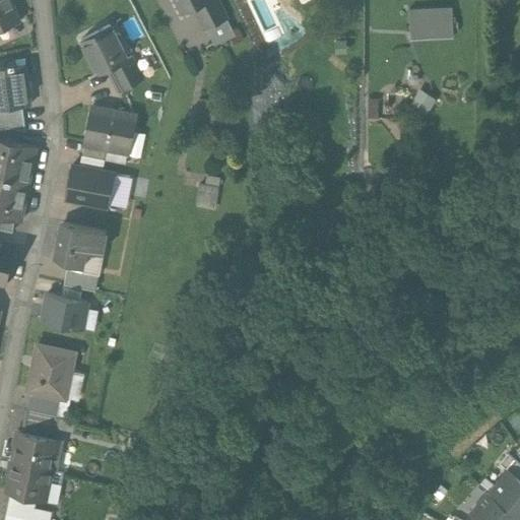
[(0,0),(0,33),(19,24),(8,0),(0,0)]
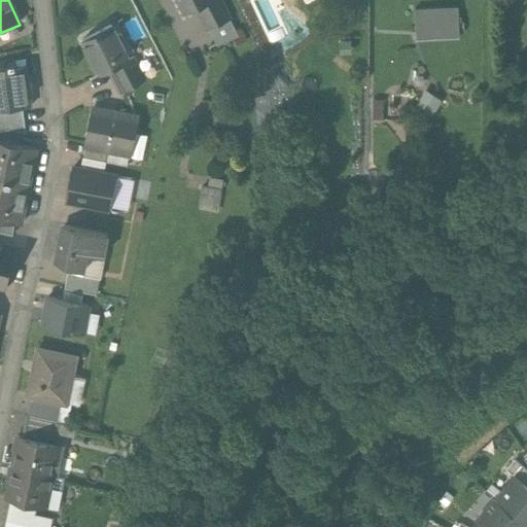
[(211,0),(175,0),(184,18),(198,10),(213,2),(212,1),(211,0)]
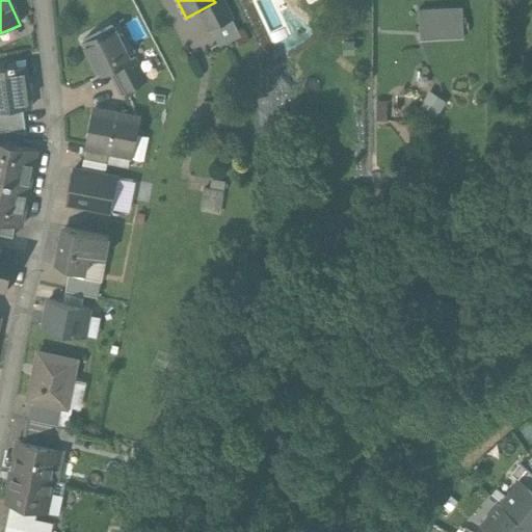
[(219,0),(216,0),(214,1),(215,2),(200,10),(211,32),(231,22),(219,0)]
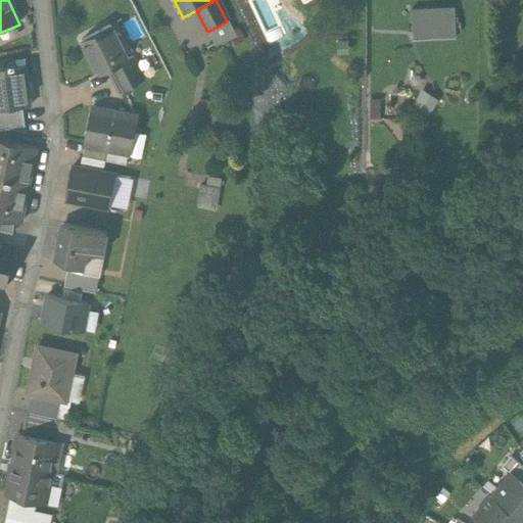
[(454,4),(412,7),(414,36),(456,33),(454,4)]
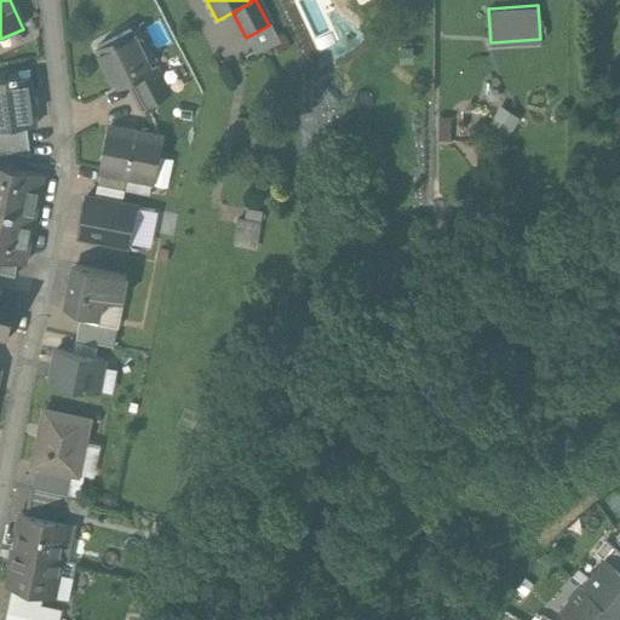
[(131,33),(97,51),(120,92),(121,92),(130,108),(142,102),(133,85),(153,75),(151,72),(131,33)]
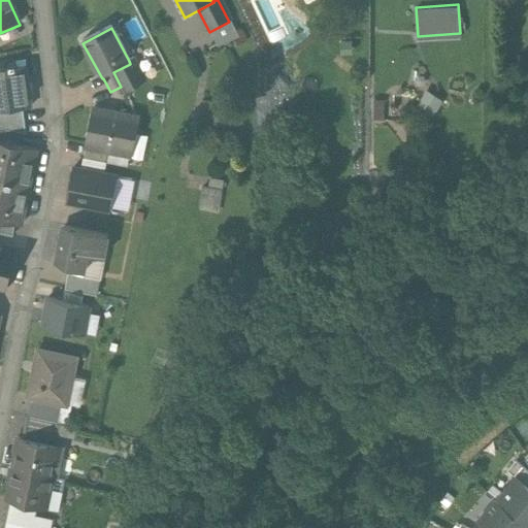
[(133,59),(129,61),(130,64),(113,72),(121,87),(124,92),(151,78),(143,66),(138,68),(133,59)]
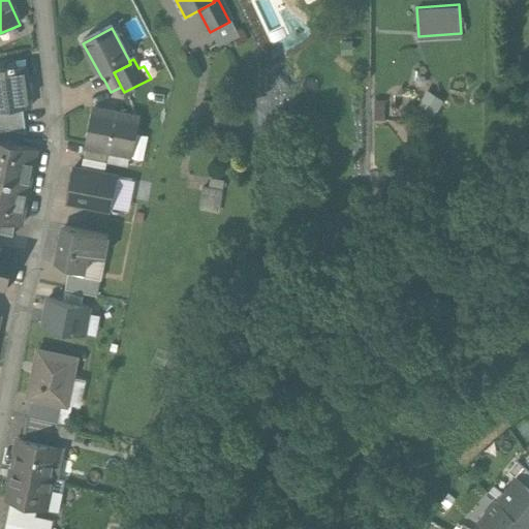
[(24,69),(0,72),(0,115),(23,113),(30,112),(28,97),(25,98),(24,89),(27,89),(24,69)]
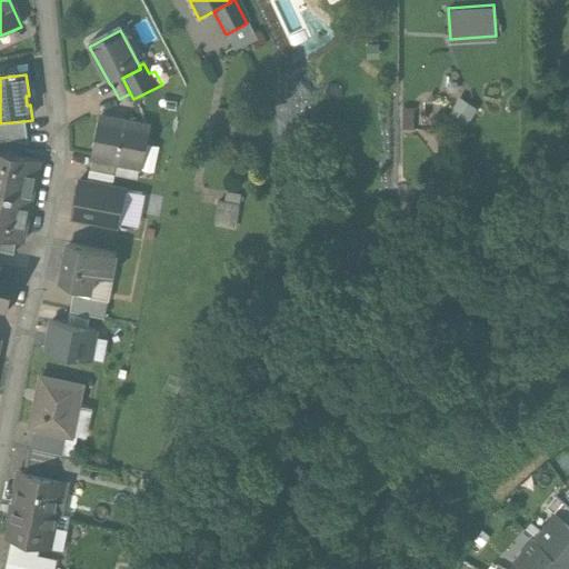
[(117,162),(140,167),(148,128),(100,118),(92,157),(117,162)]
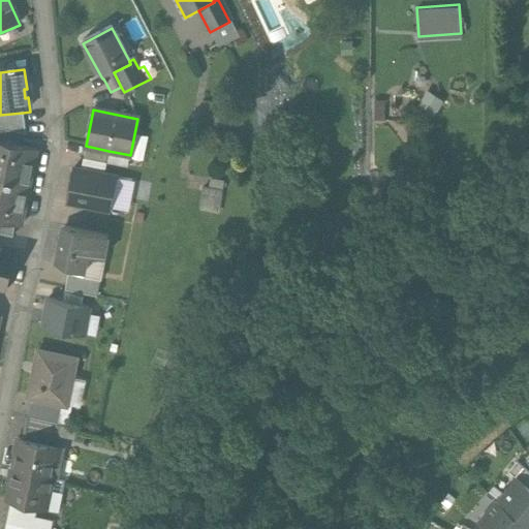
[(23,113),(0,115),(0,131),(7,133),(26,137),(23,113)]
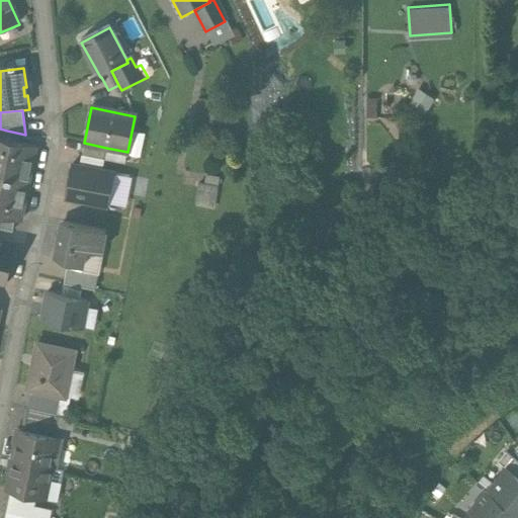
[(0,180),(26,186),(34,149),(4,142),(0,141),(0,180)]
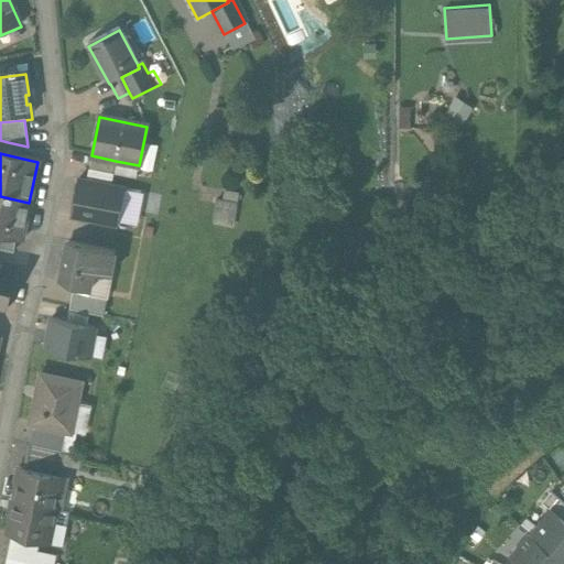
[(91,155),(88,170),(112,174),(116,161),(91,155)]
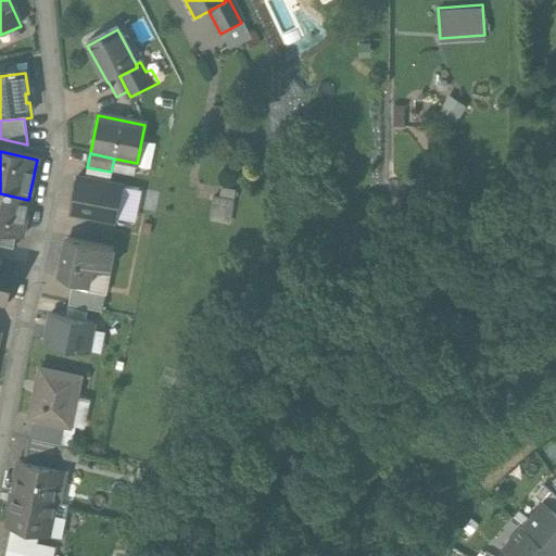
[(111,172),(87,167),(85,180),(108,185),(111,172)]
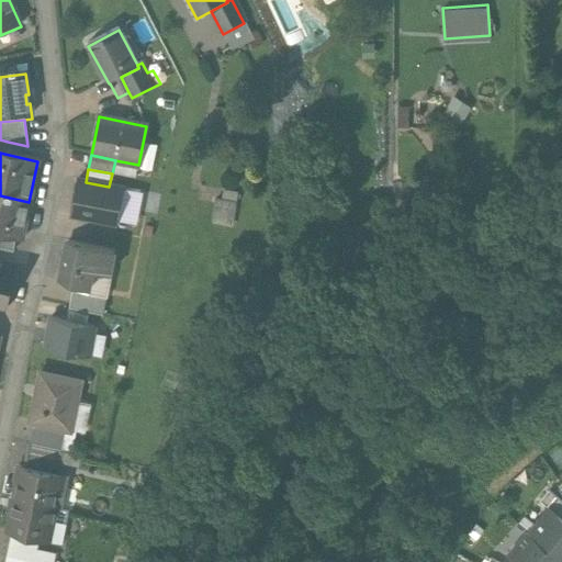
[(69,216),(115,225),(122,189),(109,187),(86,182),(76,181),(69,216)]
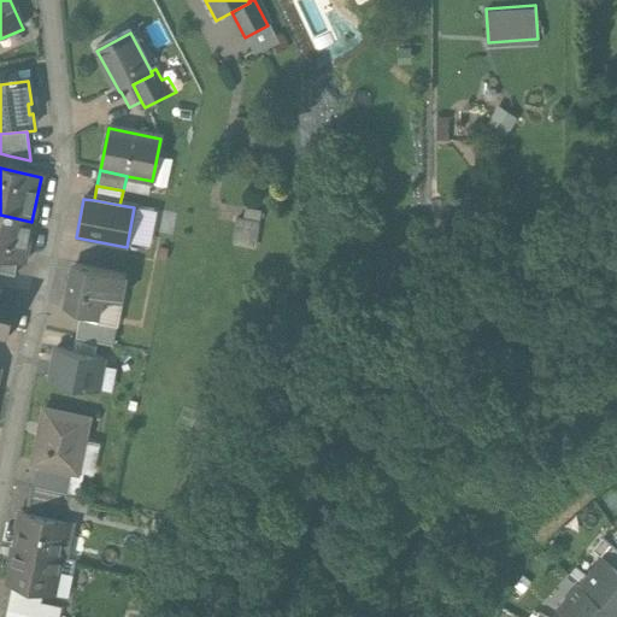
[(260,215),(246,213),(245,223),(239,222),(236,246),(257,248),(260,215)]
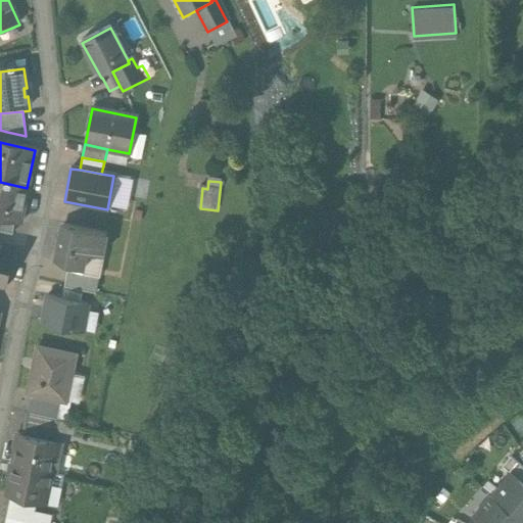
[(18,225),(27,188),(0,182),(0,221),(14,224),(18,225)]
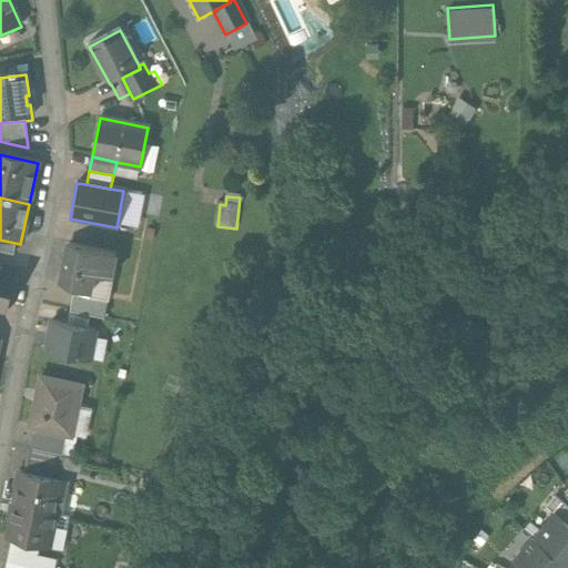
[(16,243),(0,240),(0,253),(13,255),(16,243)]
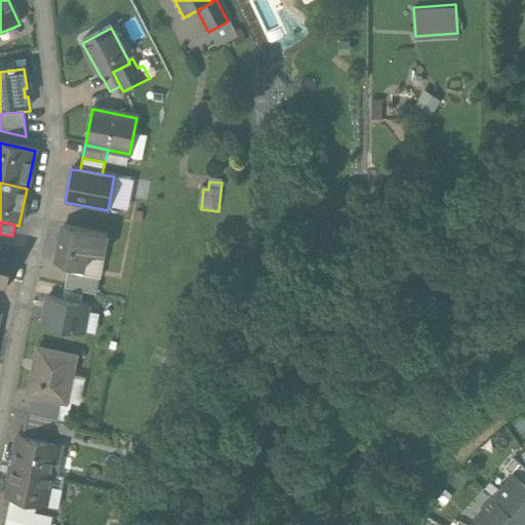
[(108,235),(61,226),(55,251),(61,252),(58,265),(84,271),(89,246),(105,249),(108,235)]
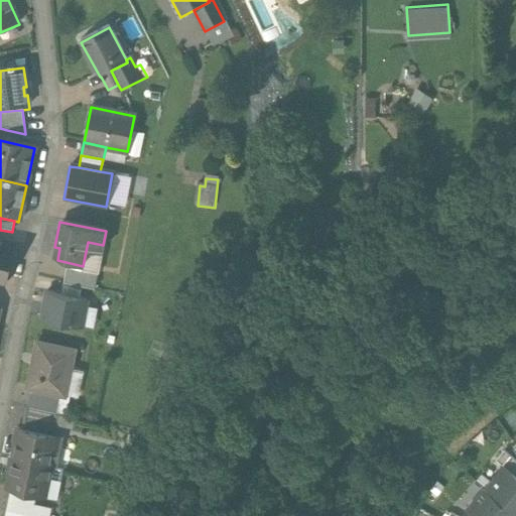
[(0,244),(0,283),(5,285),(13,247),(0,244)]
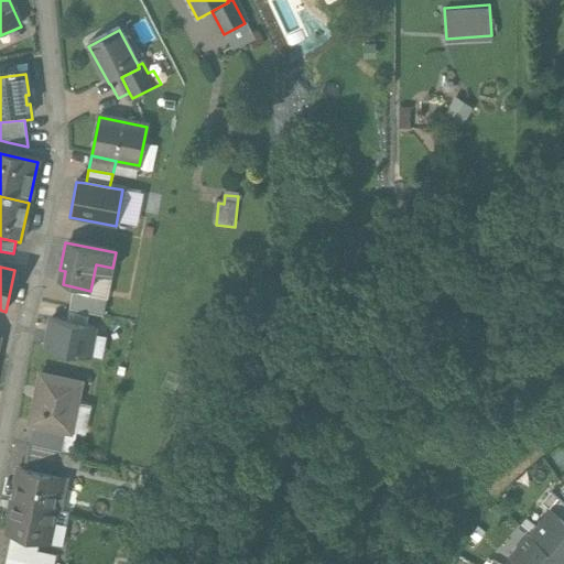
[(107,300),(73,293),(69,310),(104,317),(107,300)]
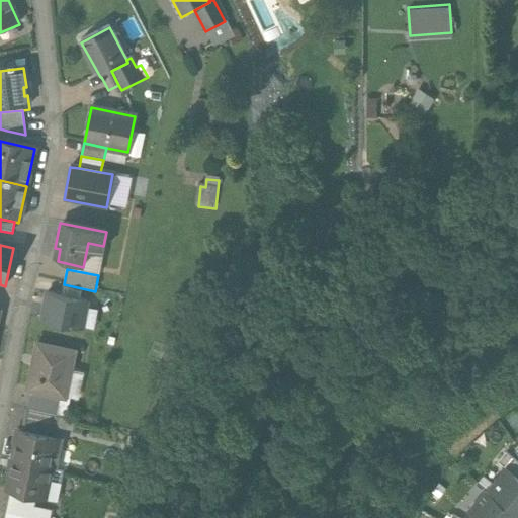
[(86,301),(47,293),(41,321),(82,329),(86,301)]
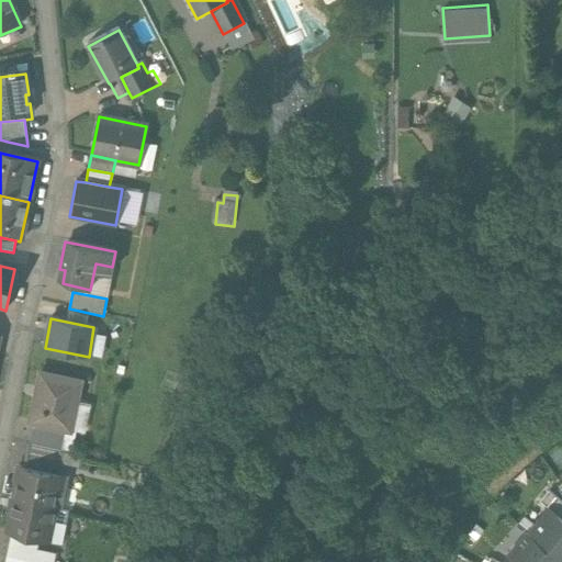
[(66,429),(71,430),(80,384),(41,377),(31,423),(35,424),(66,429)]
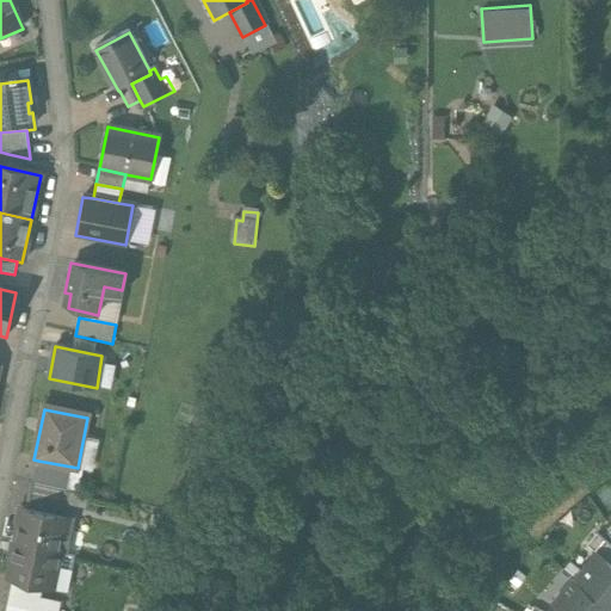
[(72,467),(38,461),(34,483),(67,491),(72,467)]
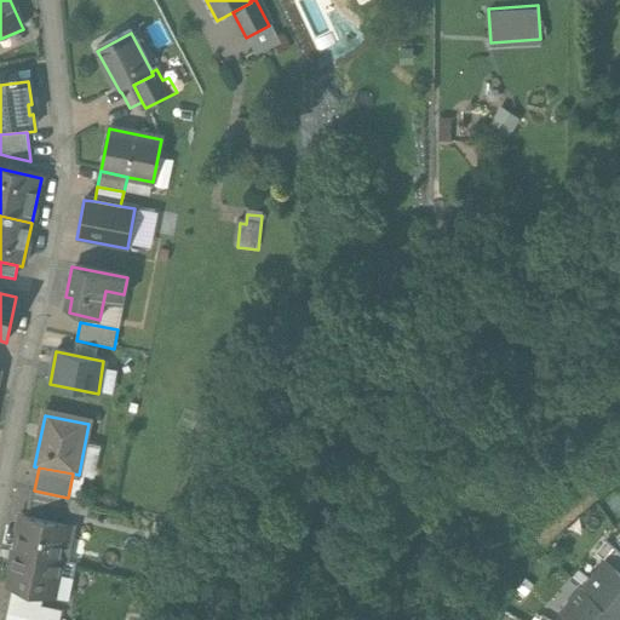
[(81,500),(68,498),(34,491),(28,518),(67,527),(70,512),(79,514),(81,500)]
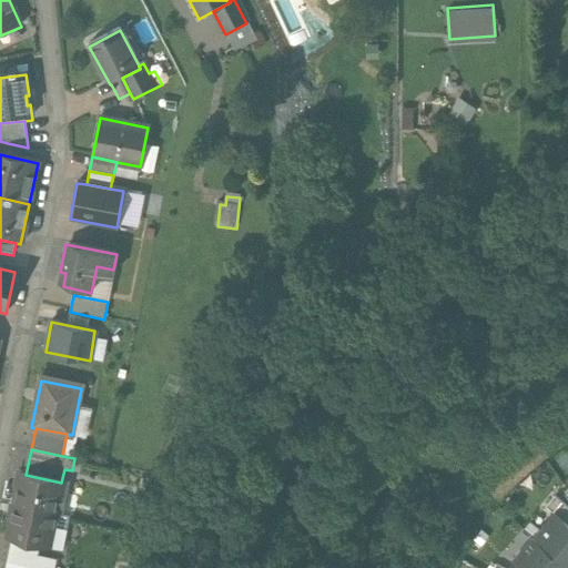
[(26,475),(20,474),(13,506),(52,514),(56,496),(59,497),(61,483),(26,475)]
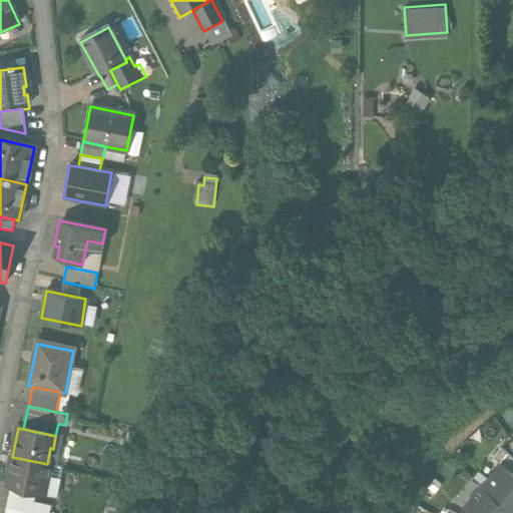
[(512,459),(501,450),(493,459),(512,475),(512,459)]
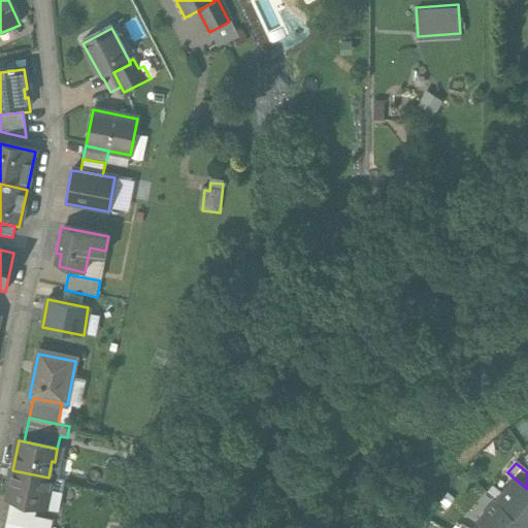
[(52,479),(48,477),(12,470),(7,501),(43,508),(45,494),(48,495),(52,479)]
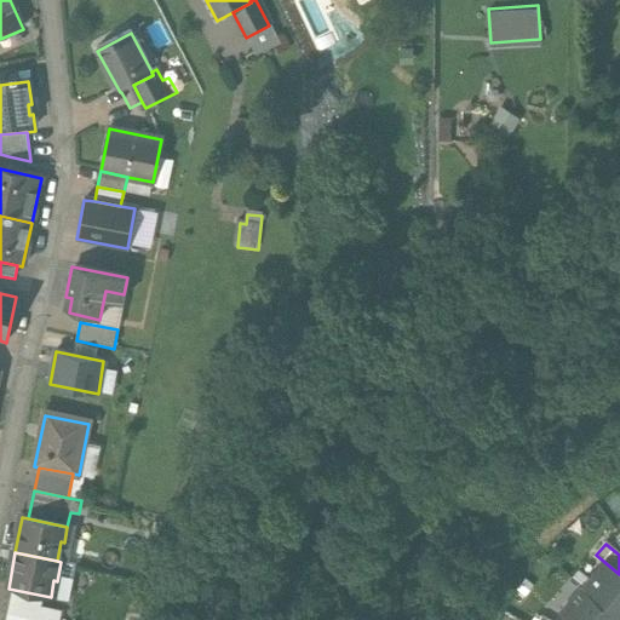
[(619,619),(619,575),(607,563),(584,590),(619,619)]
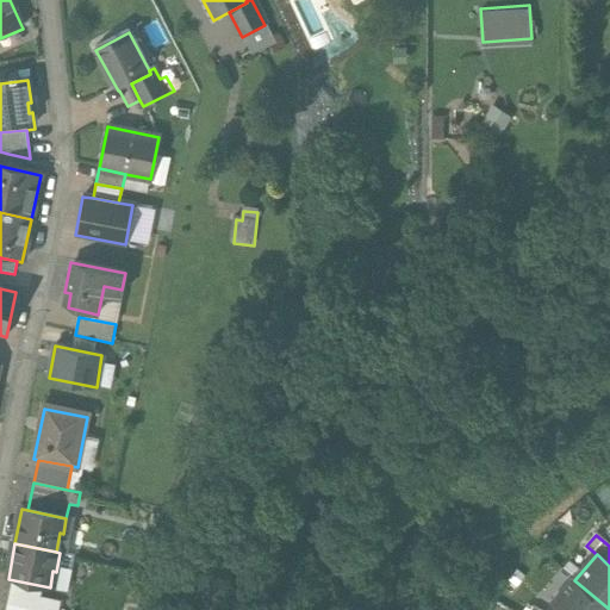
[(609,609),(574,580),(573,579),(551,605),(555,609),(609,609)]
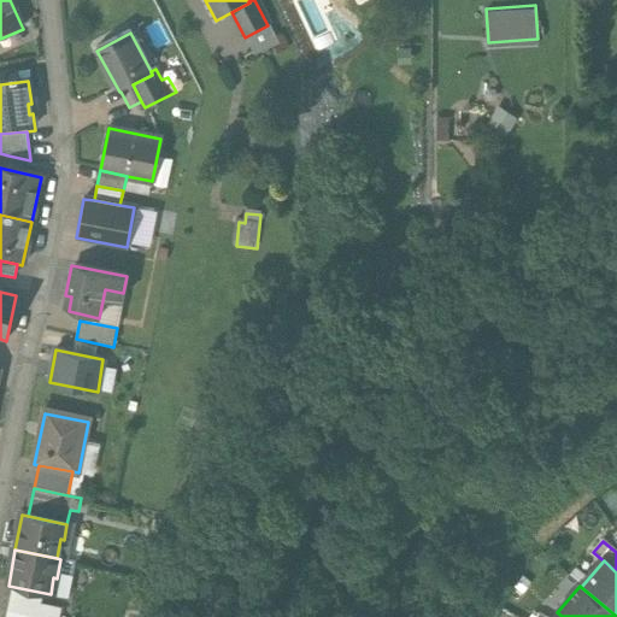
[(10,599),(7,613),(28,616),(35,616),(39,604),(10,599)]
